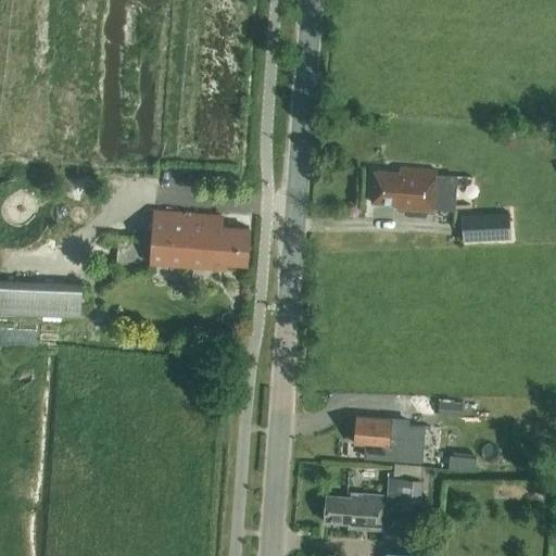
[(400,174),(374,172),(371,204),(397,206),(396,211),(433,214),(433,210),(454,211),(457,177),(436,176),(437,172),(400,168),(400,174)]
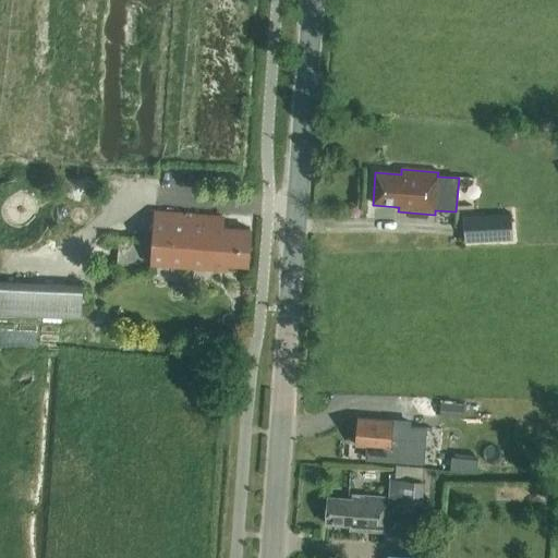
[(154,210),(152,241),(150,265),(226,271),(226,266),(247,267),(250,231),(220,229),(221,216),(154,210)]
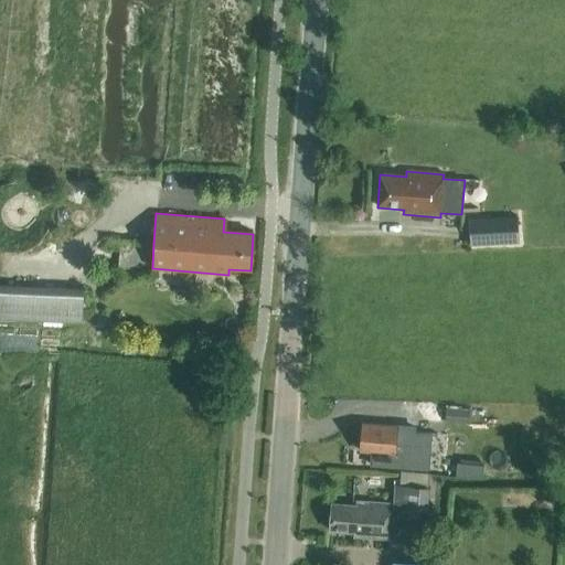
[(469,219),(470,246),(519,243),(518,216),(469,219)]
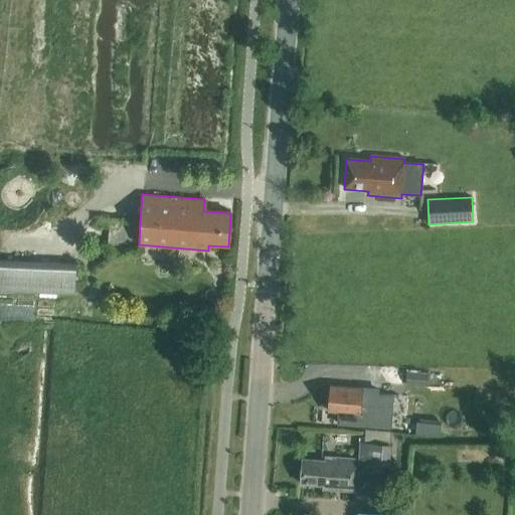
[(0,261),(0,289),(74,294),(75,265),(0,261)]
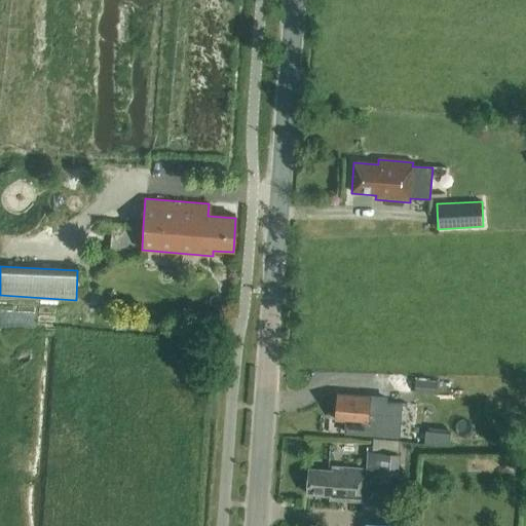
[(414,393),(436,395),(437,381),(415,379),(414,393)]
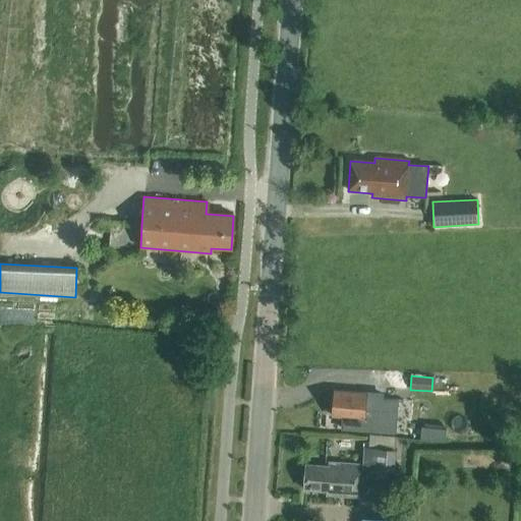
[(382,395),(335,391),(333,416),(350,417),(349,419),(364,420),(364,411),(381,412),(382,395)]
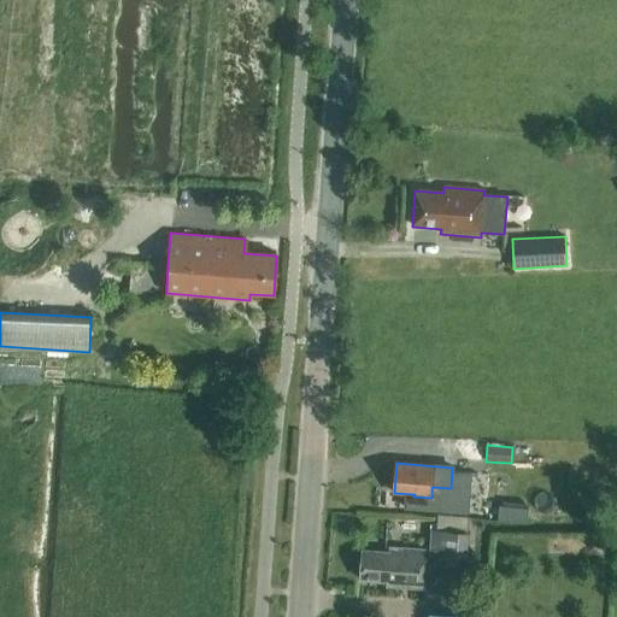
[(526,523),(528,507),(499,505),(498,521),(526,523)]
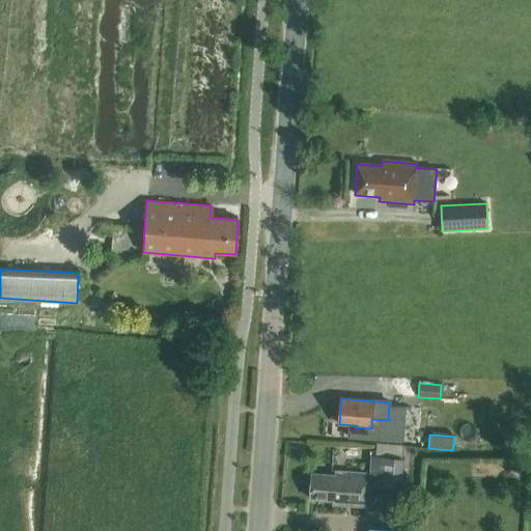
[(370,475),(335,472),(335,476),(312,474),(310,498),(333,500),(333,504),(369,506),(370,484),(401,486),(404,457),(400,457),(400,448),(387,447),(387,456),(371,455),(370,475)]
